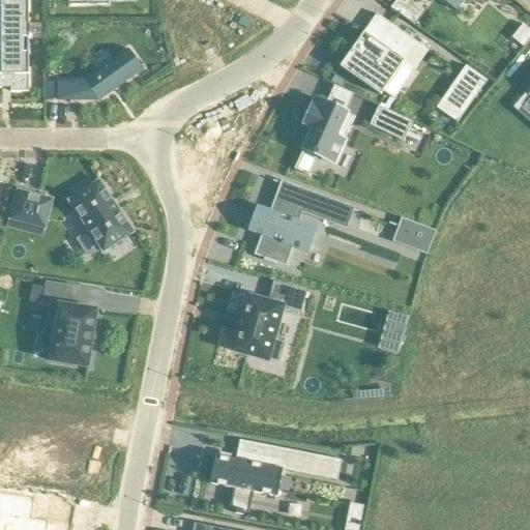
[(0,0),(1,1),(0,0),(0,31),(1,31),(1,57),(0,57),(0,87),(2,88),(2,82),(10,82),(10,91),(29,91),(29,37),(28,37),(28,24),(29,24),(28,0),(0,0)]
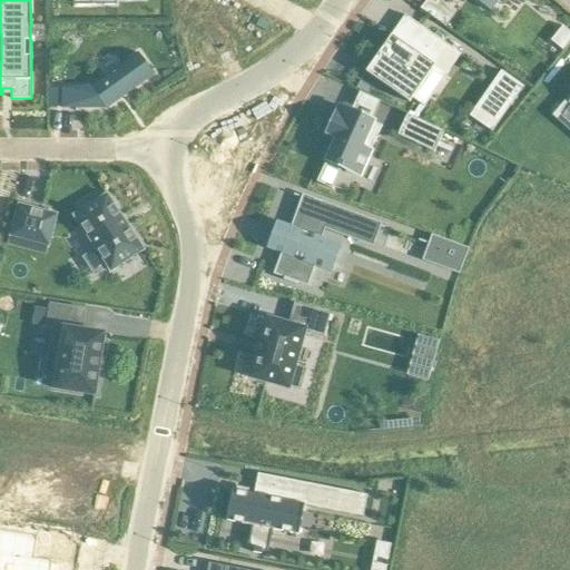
[(431,0),(426,0),(420,9),(444,28),(453,17),(435,3),(431,0)]
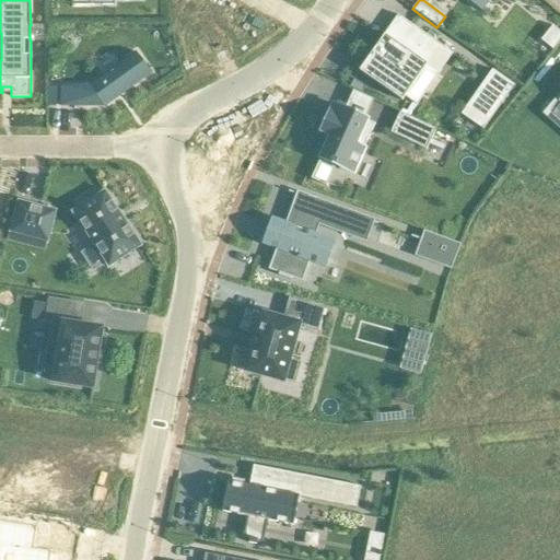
[(467,0),(481,11),(482,11),(480,9),(487,0),(467,0)]
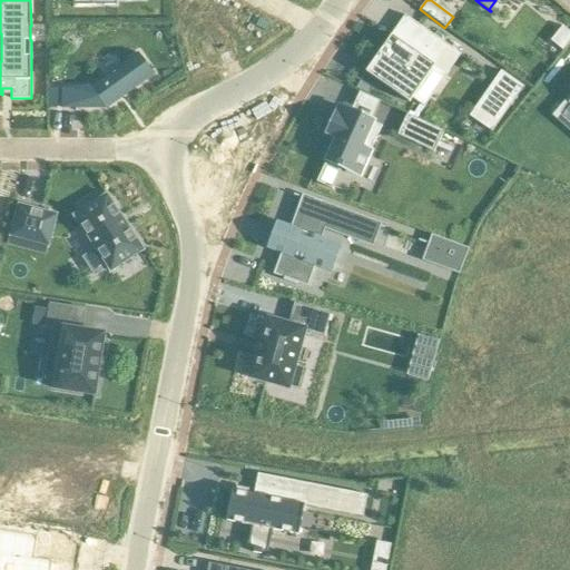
[(385,42),(365,72),(409,102),(433,67),(446,76),(461,53),(420,26),(419,27),(406,46),(395,38),(391,35),(385,42)]
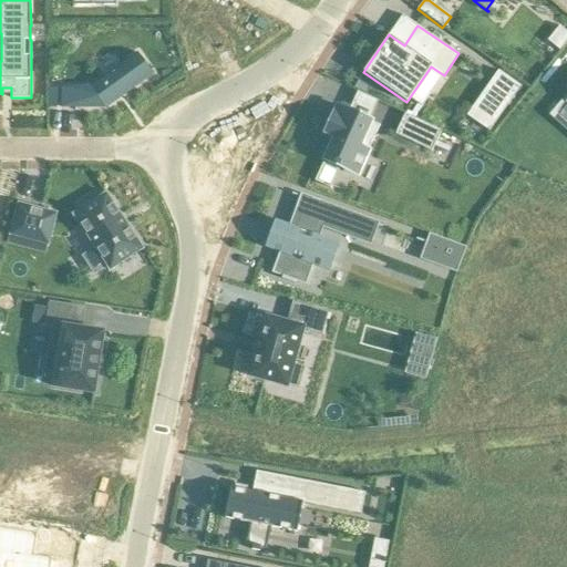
[(91,86),(62,88),(62,107),(106,107),(153,74),(137,53),(91,86)]
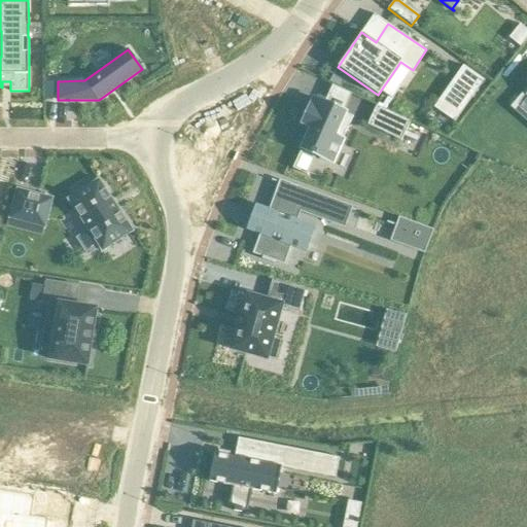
[(463,66),(461,68),(465,70),(437,109),(455,121),(484,80),(463,66)]
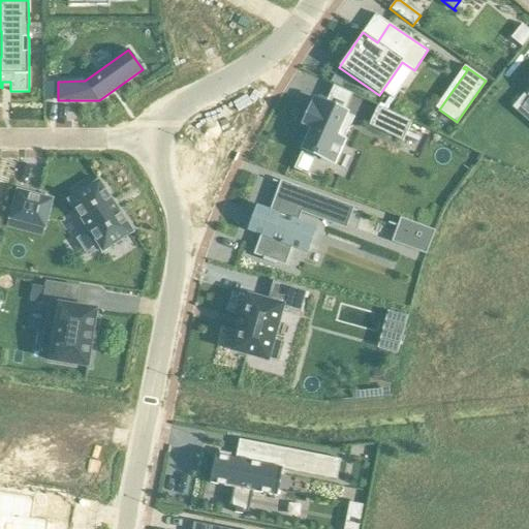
[(309,135),(301,154),(313,160),(316,154),(318,155),(329,160),(330,159),(334,161),(341,145),(342,145),(354,117),(345,113),(325,103),(314,98),(303,123),(312,128),(309,135)]
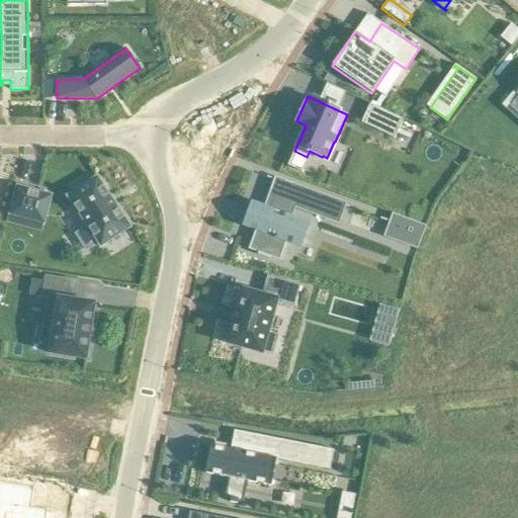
[(370,104),(361,122),(395,139),(403,119),(370,104)]
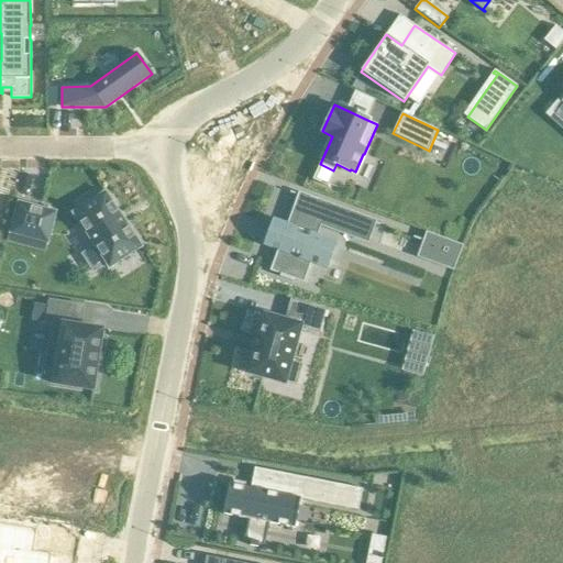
[(75,212),(73,213),(74,214),(75,214),(95,246),(83,255),(94,272),(106,263),(108,266),(109,268),(111,267),(140,247),(140,249),(142,247),(141,245),(140,245),(107,194),(106,191),(103,192),(103,194),(75,212)]
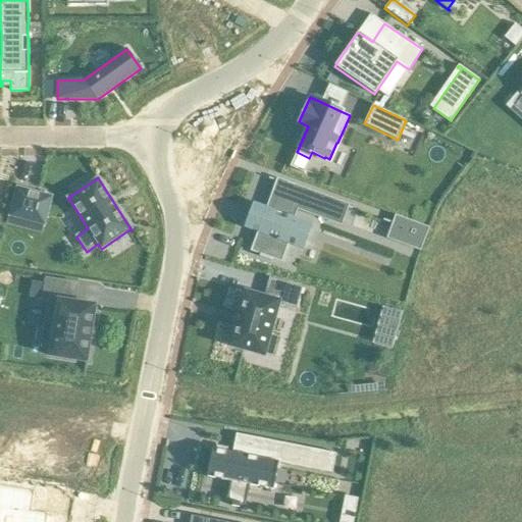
[(244,226),(244,228),(257,232),(250,251),(260,255),(259,257),(272,261),(272,259),(281,262),(289,245),(303,250),(304,248),(300,247),(309,224),(312,225),(313,224),(295,217),(298,207),(341,222),(346,207),(352,209),(352,208),(295,187),(295,185),(286,181),(282,194),(276,192),(270,209),(266,207),(253,202),(253,204),(256,205),(248,227),(244,226)]
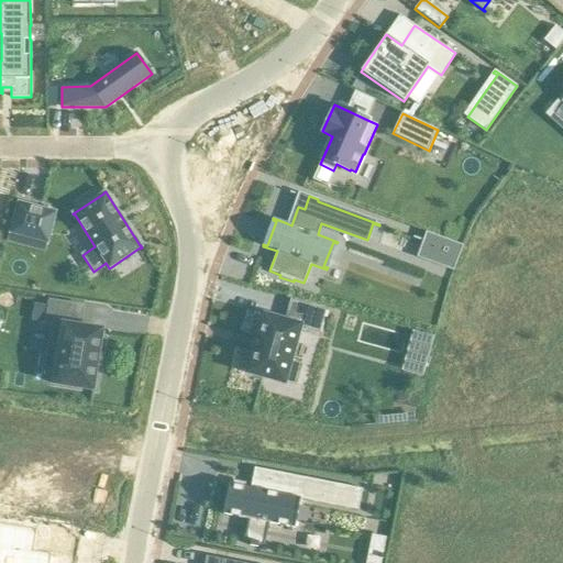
[(19,202),(10,233),(47,243),(56,212),(19,202)]
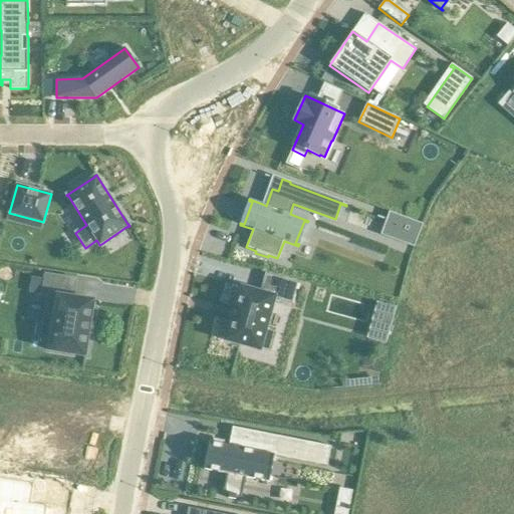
[(377,216),(377,218),(386,221),(399,225),(394,238),(409,244),(408,245),(410,246),(419,224),(423,226),(423,224),(390,212),(389,213),(393,215),(391,221),(387,219),(377,216)]
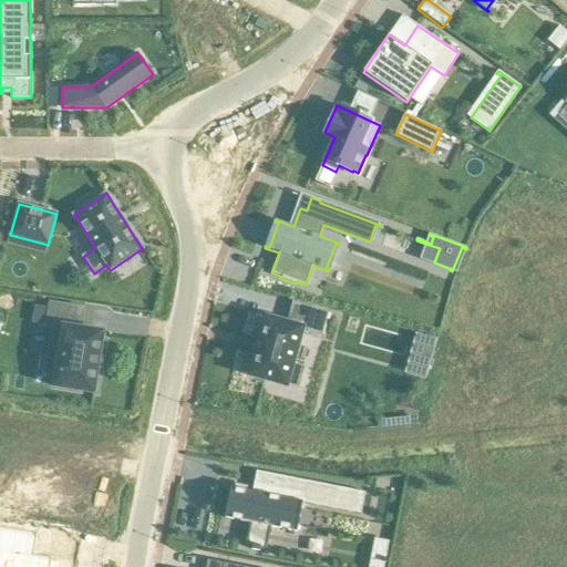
[(48,354),(44,373),(55,375),(53,387),(93,393),(98,370),(100,354),(103,332),(81,328),(84,308),(50,302),(47,325),(52,326),(63,328),(59,356),(48,354)]
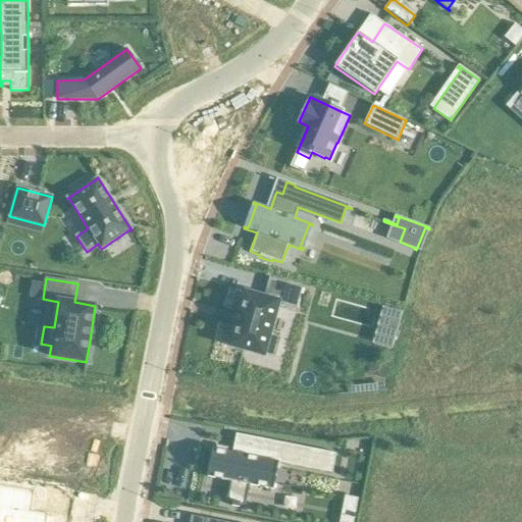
[(236,326),(230,347),(264,356),(265,354),(274,356),(279,337),(270,334),(279,303),(296,307),(302,288),(270,278),(265,297),(245,292),(240,312),(239,312),(236,326)]
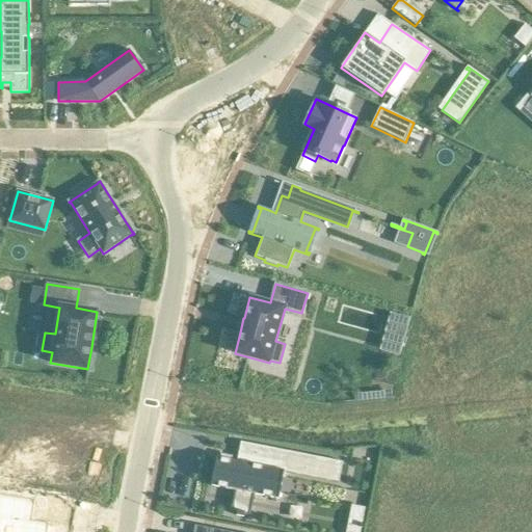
[(394,315),(390,343),(405,346),(409,318),(394,315)]
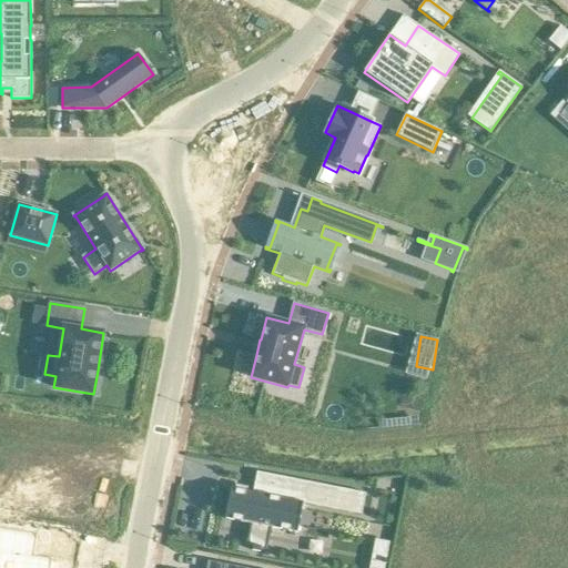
[(0,436),(0,466),(32,472),(26,514),(54,518),(57,503),(74,506),(77,488),(80,488),(81,479),(77,479),(78,470),(64,468),(68,446),(0,436)]
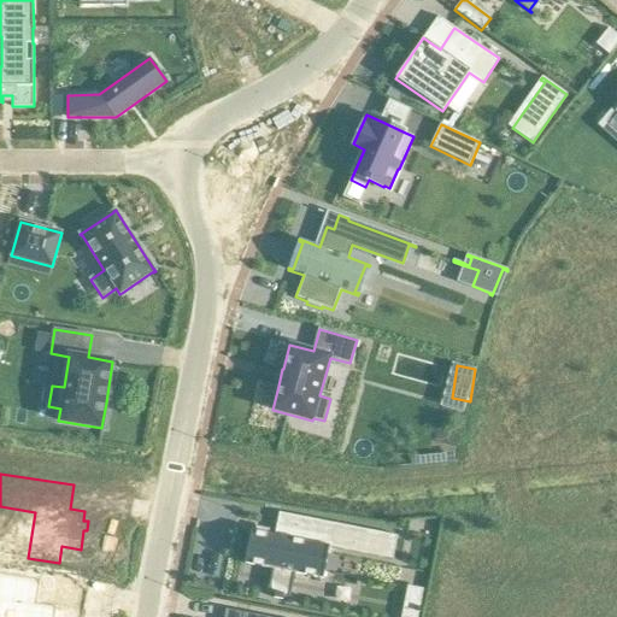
[(251,530),(245,564),(272,569),(268,594),(275,595),(274,598),(282,600),(283,598),(291,599),(295,574),(323,579),(329,547),(393,559),(398,536),(317,521),(316,526),(301,522),(301,517),(278,513),(275,535),(251,530)]
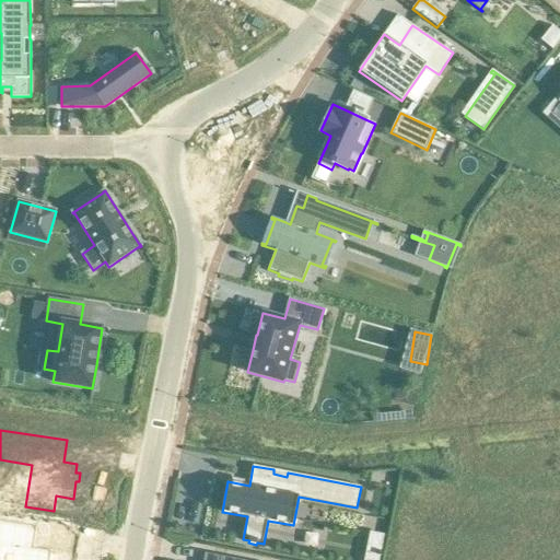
[(371,533),(369,541),(382,544),(384,535),(371,533)]
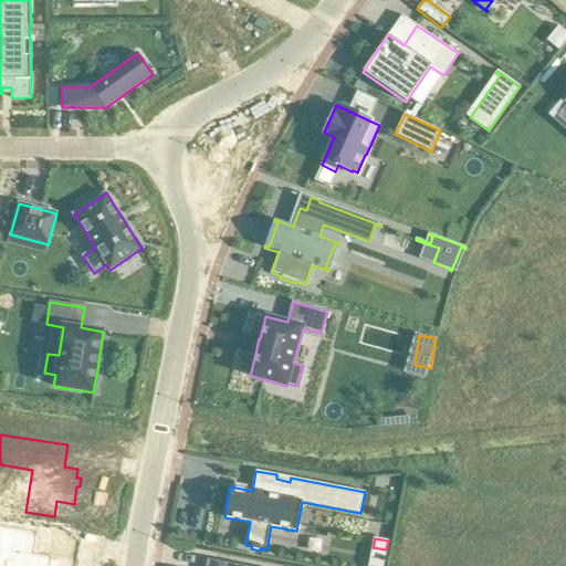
[(0,541),(0,565),(4,565),(48,565),(51,548),(0,541)]
